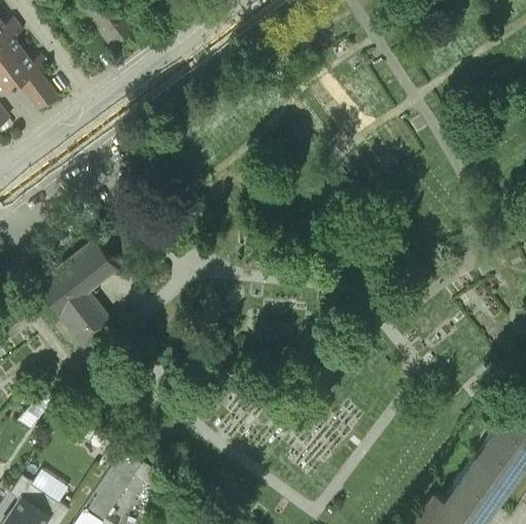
[(134,24),(116,0),(70,0),(83,19),(88,16),(107,43),(134,24)]
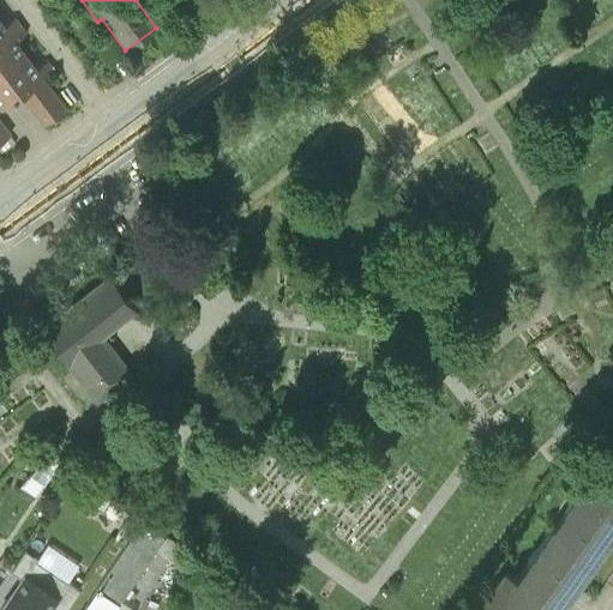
[(0,41),(18,28),(13,20),(2,29),(0,25),(0,41)]
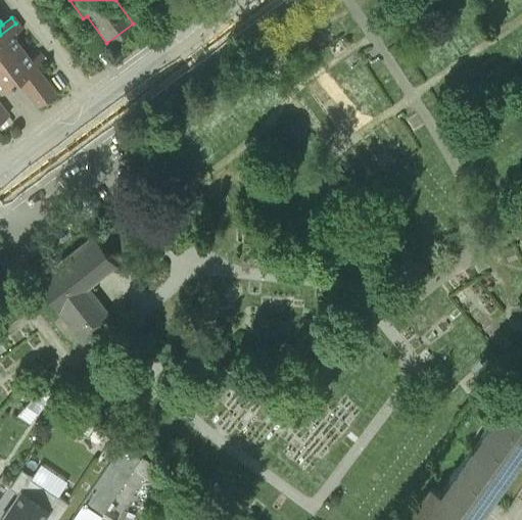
[(15,24),(0,35),(0,64),(20,49),(11,38),(20,31),(15,24)]
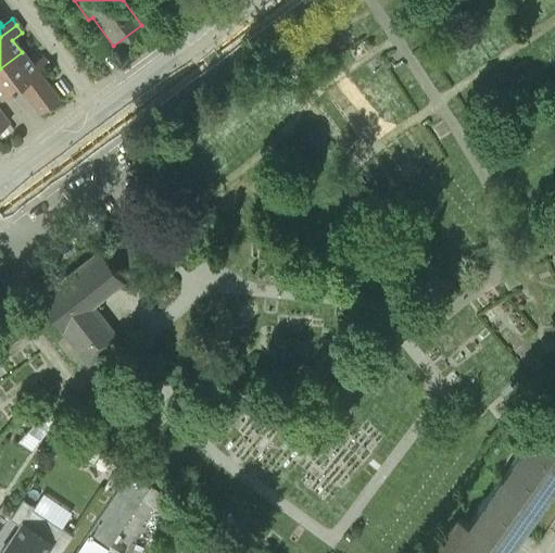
[(22,52),(0,68),(0,100),(17,87),(37,73),(47,65),(41,58),(32,65),(22,52)]
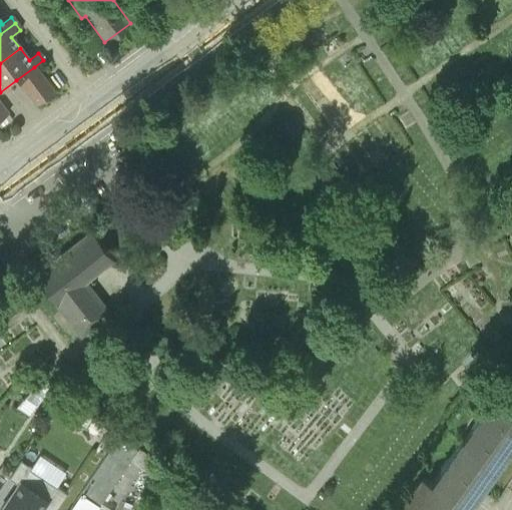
[(34,67),(16,80),(23,89),(40,76),(34,67)]
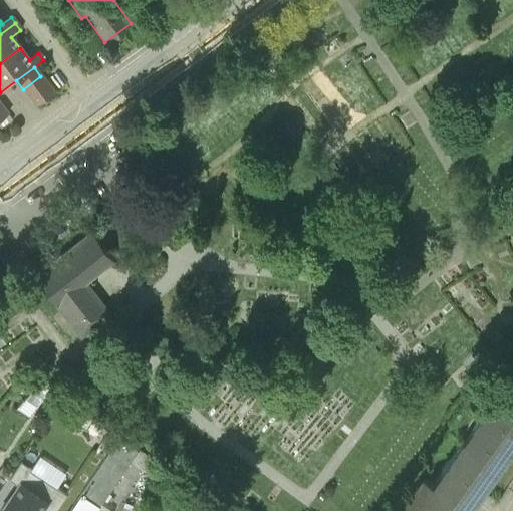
[(40,76),(23,89),(29,97),(46,84),(40,76)]
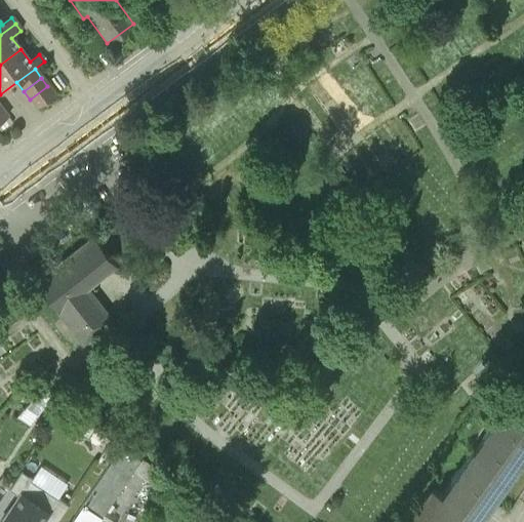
[(47,86),(30,99),(37,109),(54,95),(47,86)]
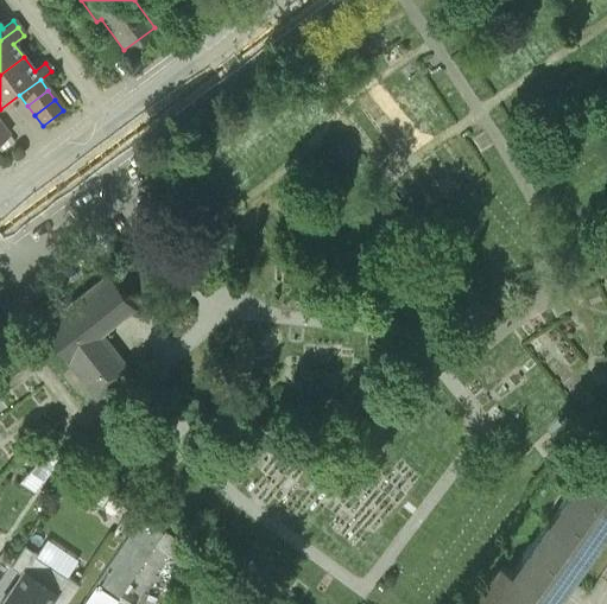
[(5,140),(0,142),(0,153),(10,146),(10,147),(13,144),(8,137),(5,140)]
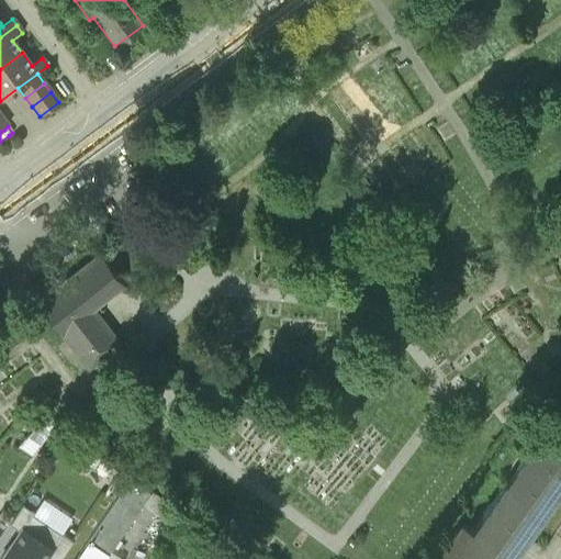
[(99,255),(36,303),(87,368),(118,344),(91,309),(97,304),(123,284),(99,255)]
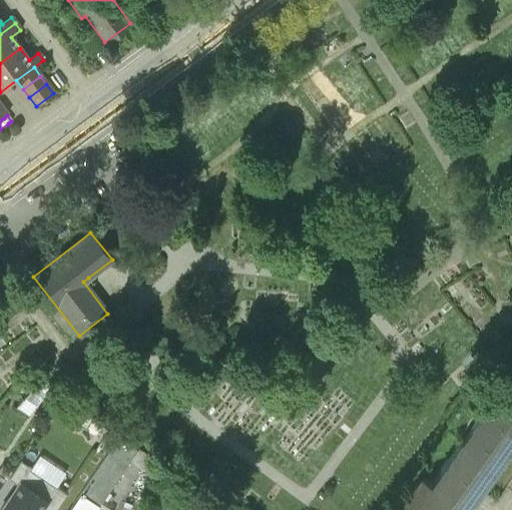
[(511,414),(493,401),(414,509),(465,509),(511,445),(511,414)]
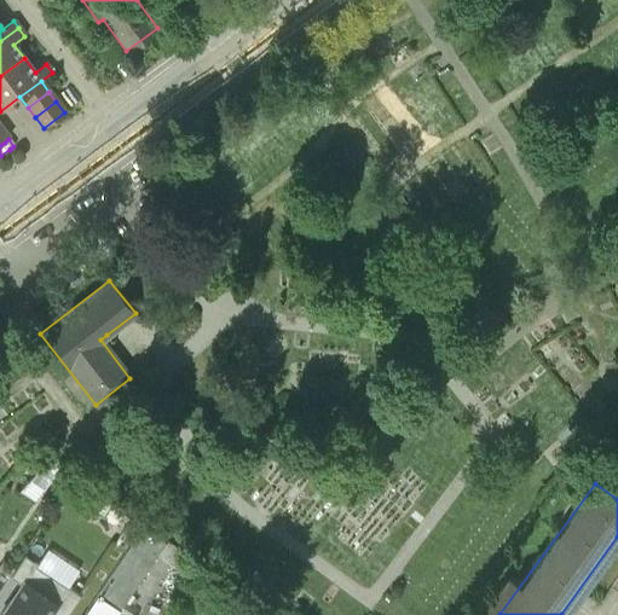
[(136,539),(97,596),(119,611),(157,555),(136,539)]
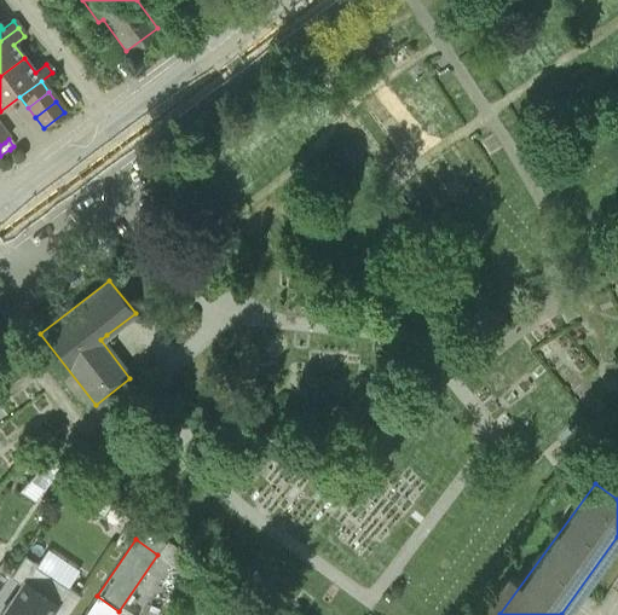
[(35,567),(3,614),(48,614),(57,603),(46,596),(56,581),(35,567)]
